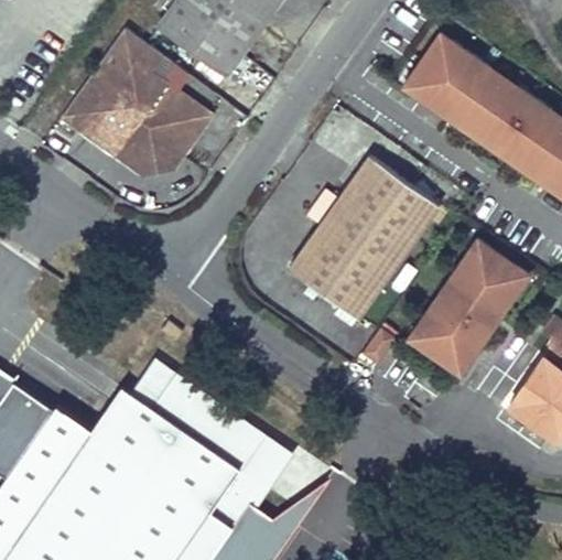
[(225,77),(279,0),(176,0),(157,29),(201,60),(222,75),(224,76),(225,77)]
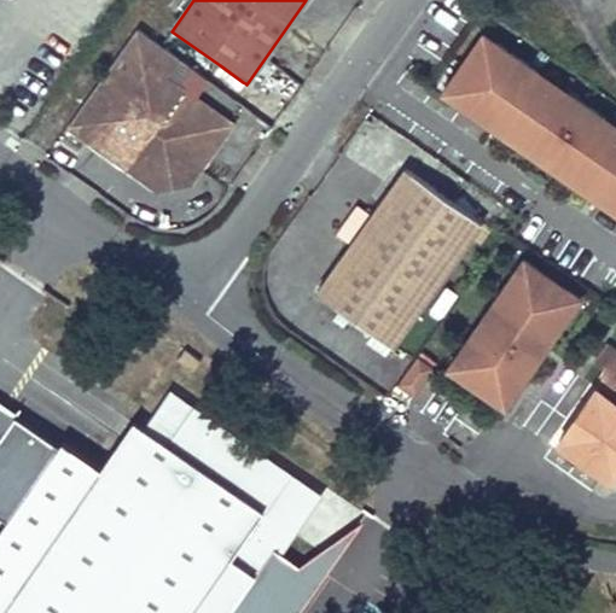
[(163,81),(157,77),(170,58),(135,31),(73,120),(76,136),(86,144),(102,141),(105,157),(115,164),(132,162),(161,182),(163,182),(164,184),(166,184),(168,185),(169,184),(172,184),(173,184),(174,182),(175,181),(176,181),(176,179),(187,164),(198,171),(230,127),(163,81)]
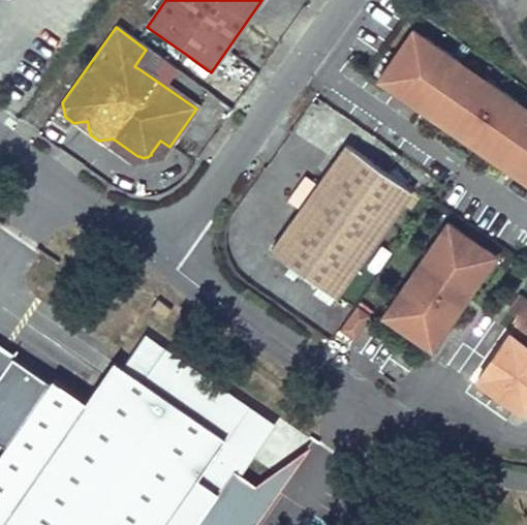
[(526,161),(526,105),(415,28),(388,68),(526,161)]
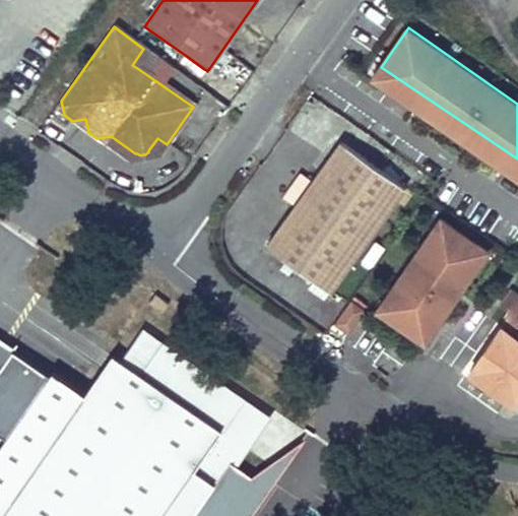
[(137,68),(149,53),(143,49),(132,65),(137,68)]
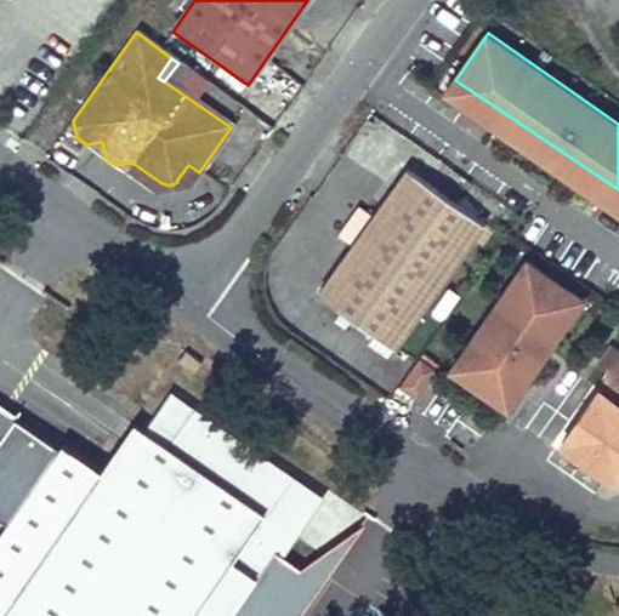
[(244,83),(221,66),(213,75),(239,93),(246,84),(244,83)]
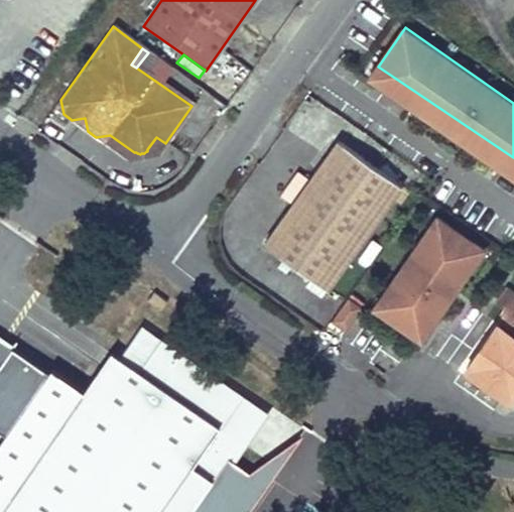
[(63,114),(60,100),(54,108),(63,114)]
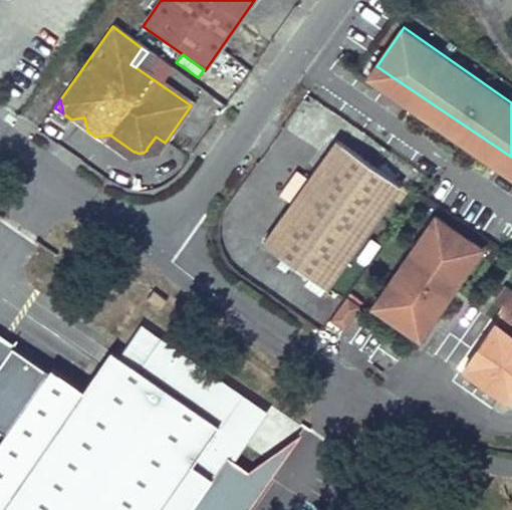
[(87,131),(84,117),(71,119),(87,131)]
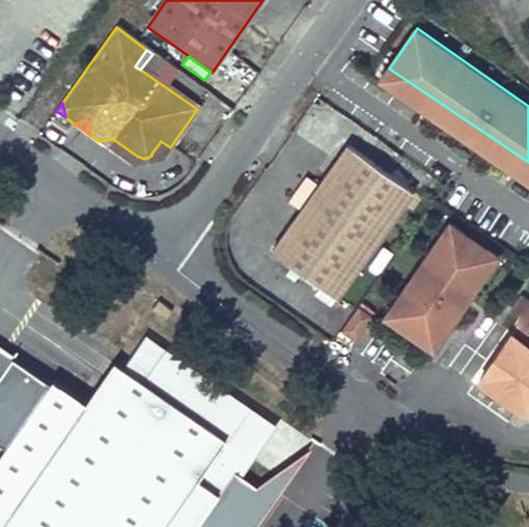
[(336,301),(402,206),(410,212),(419,200),(412,194),(412,193),(347,146),(271,254),(318,288),(336,301)]
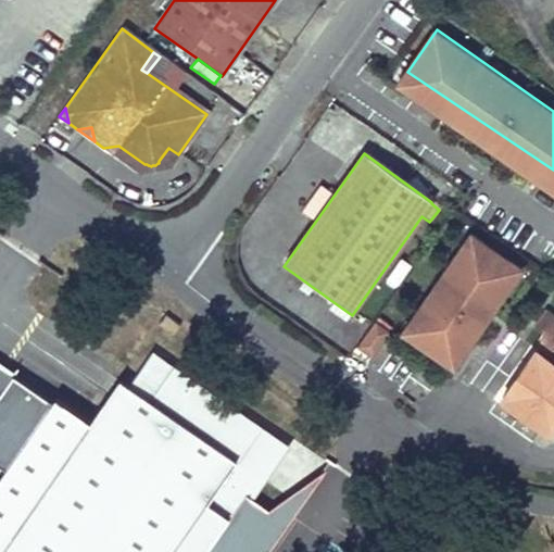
[(454,373),(528,267),(477,231),(402,337),(454,373)]
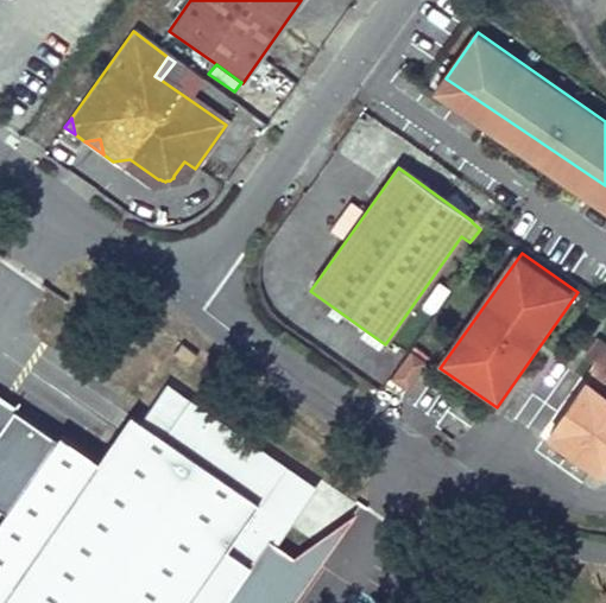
[(385,344),(365,330),(359,338),(379,351),(385,344)]
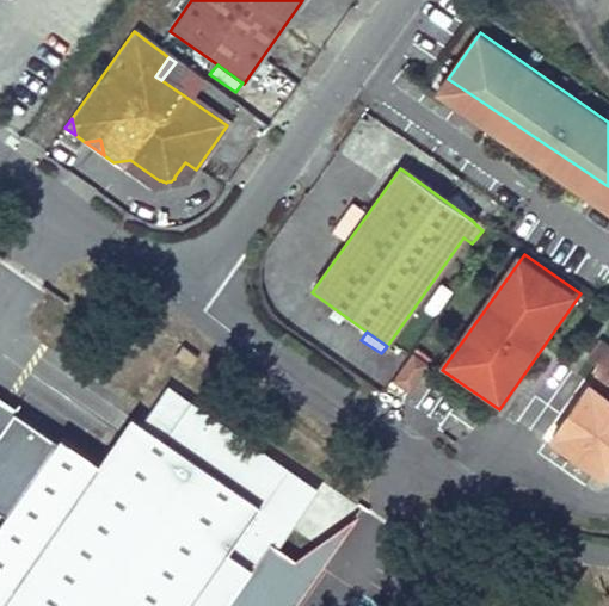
[(608,351),(598,342),(585,362),(598,371),(588,388),(601,397),(591,410),(578,401),(558,430),(561,449),(603,480),(608,470),(608,351)]
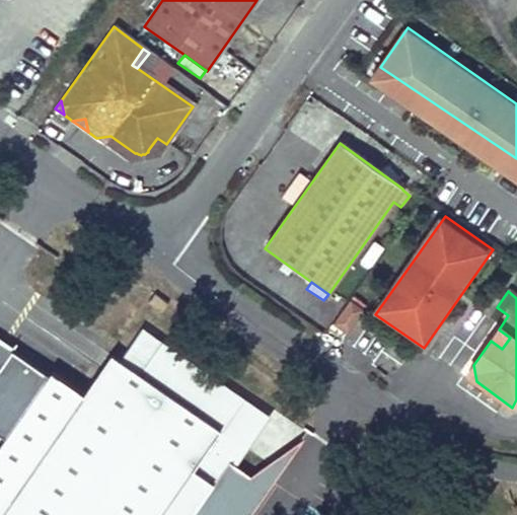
[(160,314),(166,306),(154,297),(147,305),(160,314)]
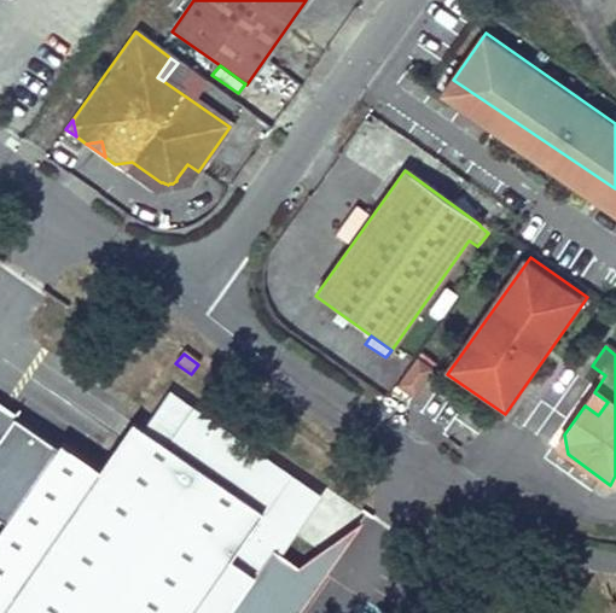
[(394,389),(412,400),(431,368),(413,357),(394,389)]
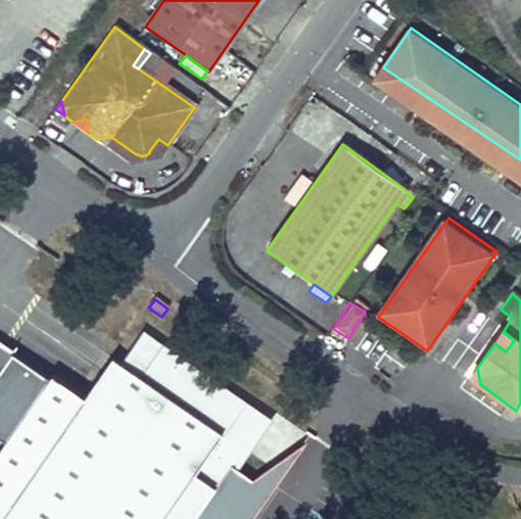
[(506,351),(514,340),(503,332),(494,343),(506,351)]
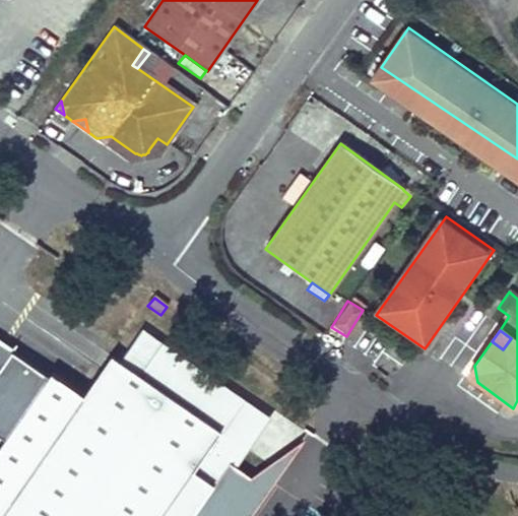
[(126,368),(147,337),(140,332),(119,363),(126,368)]
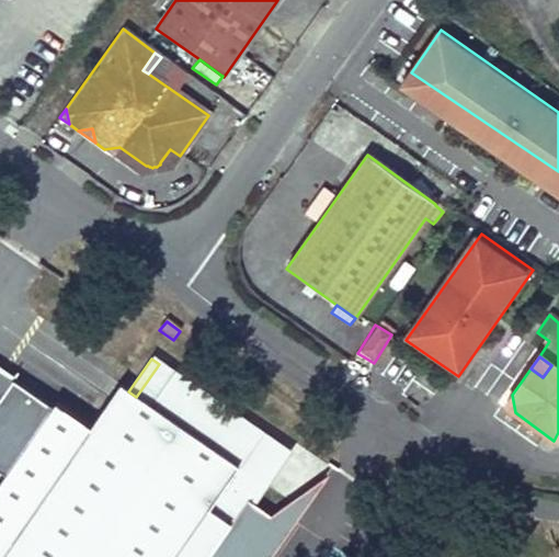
[(173,374),(159,364),(155,371),(169,381),(173,374)]
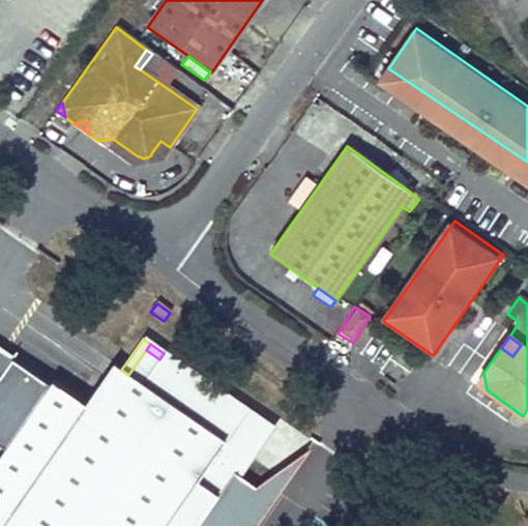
[(195,525),(237,467),(238,462),(238,458),(234,449),(242,438),(245,439),(251,432),(247,430),(257,416),(236,403),(231,409),(187,378),(192,372),(164,353),(159,359),(146,350),(128,375),(121,370),(114,364),(85,406),(52,383),(49,387),(2,454),(0,457),(0,525),(195,525)]
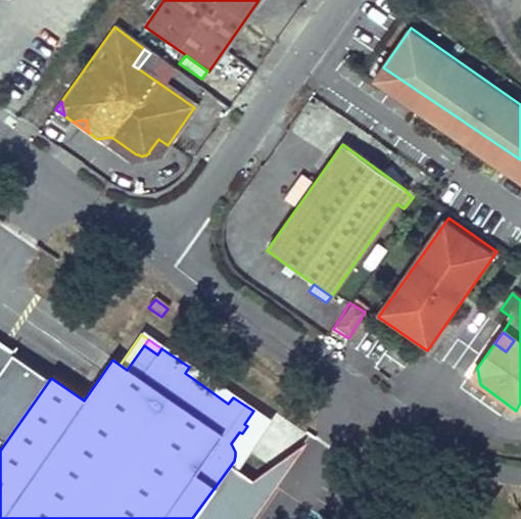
[(0,445),(2,447),(48,382),(0,347),(0,445)]
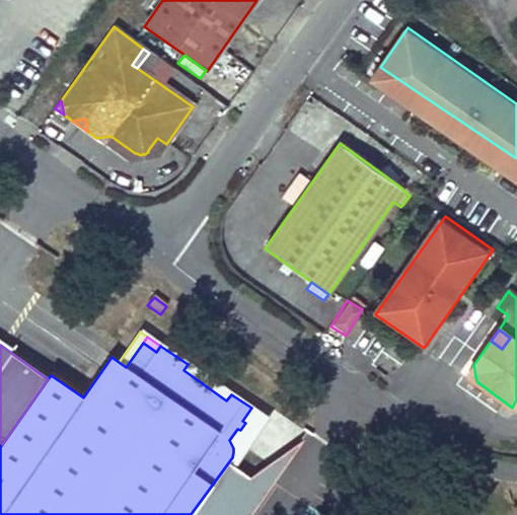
[(231,394),(188,364),(183,370),(226,400),(231,394)]
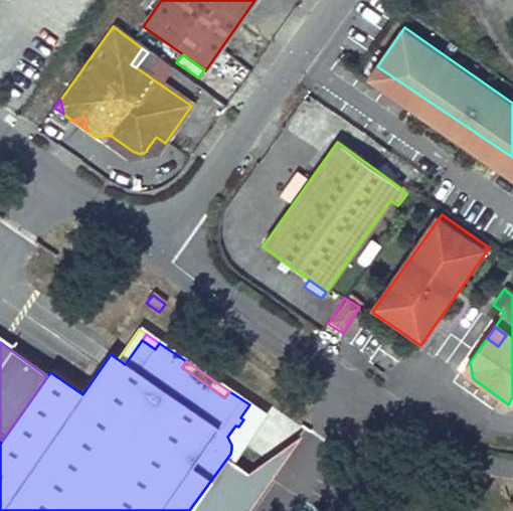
[(473,378),(470,362),(463,372),(473,378)]
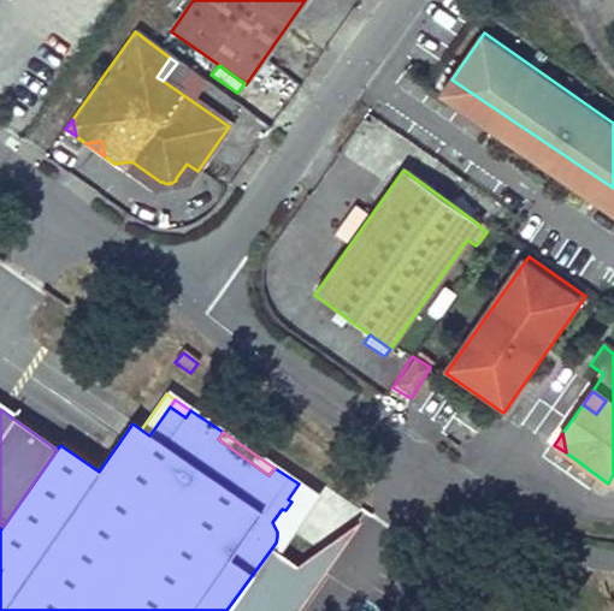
[(276,543),(310,492),(299,484),(288,499),(291,502),(285,510),(282,509),(272,522),(277,532),(277,537),(276,543)]
